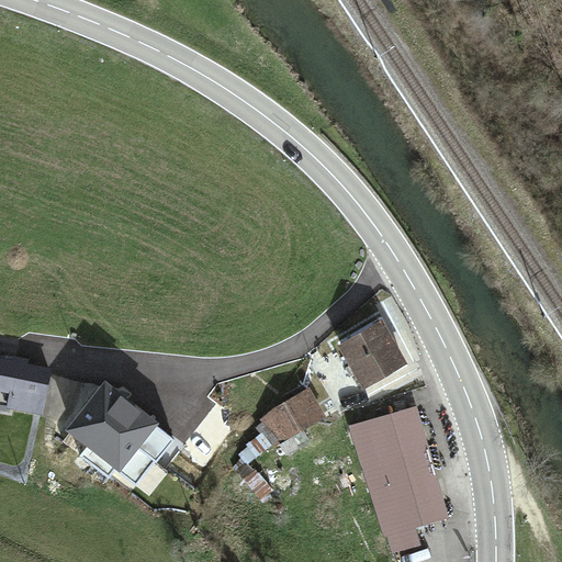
[(382,321),(336,347),(361,391),(407,364),(382,321)]
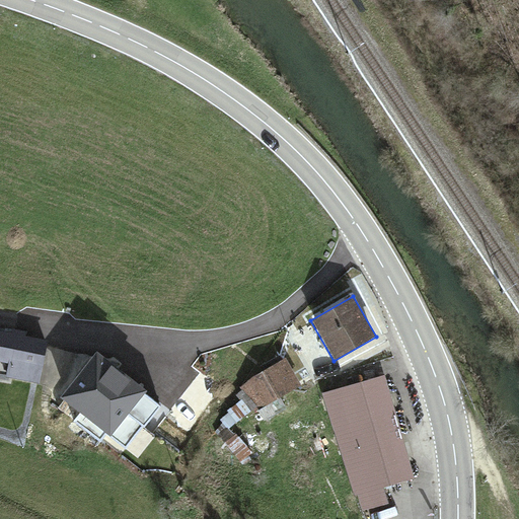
[(48,341),(0,330),(0,362),(8,364),(5,377),(39,383),(48,341)]
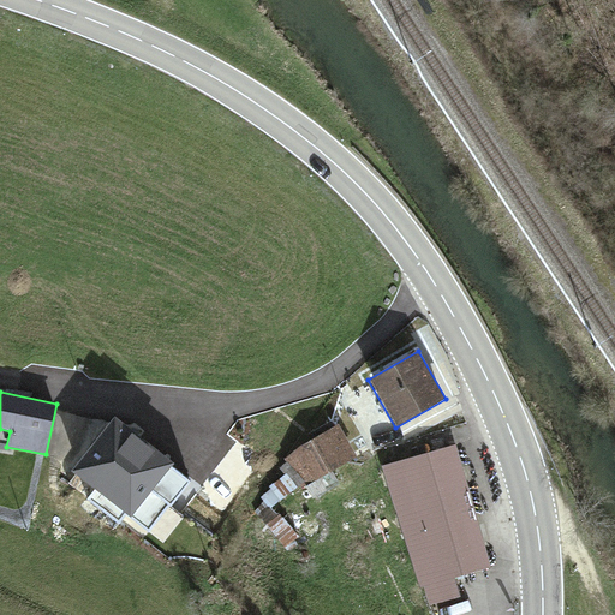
[(114,418),(70,473),(130,520),(174,465),(114,418)]
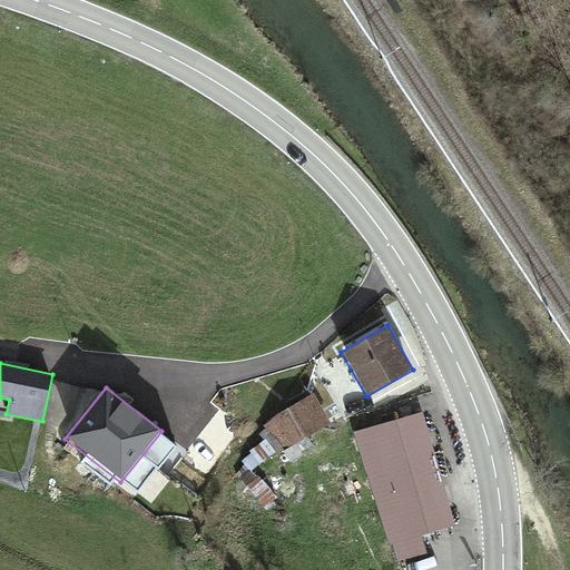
[(314,394),(263,424),(281,453),(332,423),(314,394)]
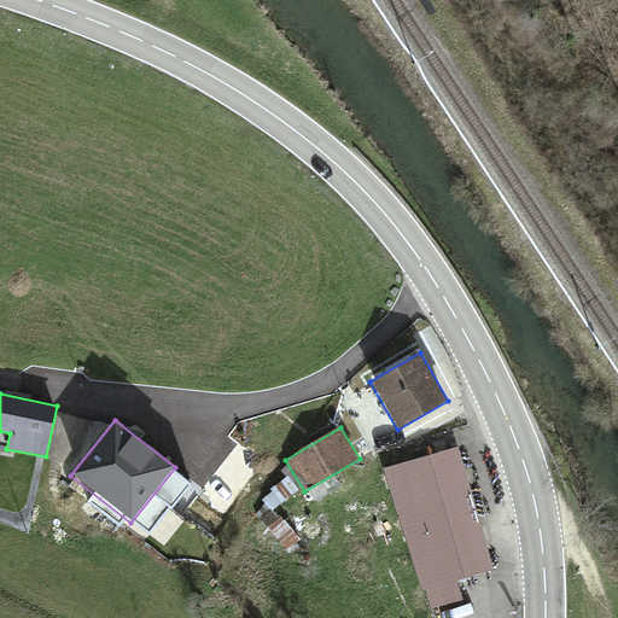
[(491,569),(455,450),(386,471),(429,611),(462,601),(456,579),(491,569)]
